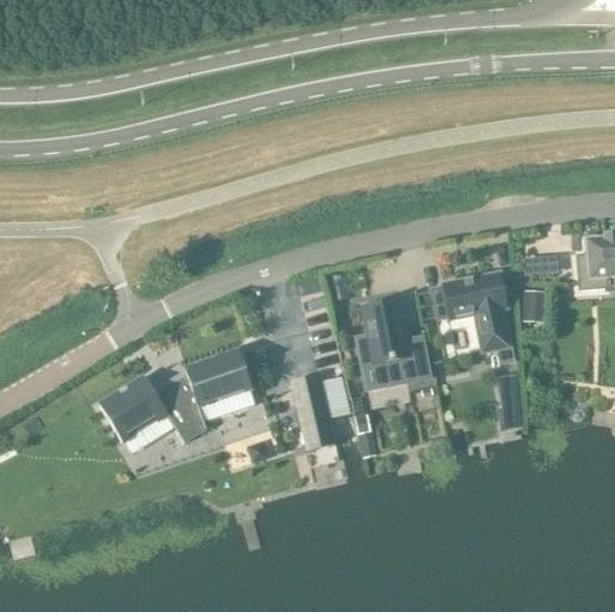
[(614,236),(609,236),(609,233),(605,233),(605,236),(587,237),(589,252),(578,253),(580,289),(610,287),(609,275),(614,274),(614,236)]
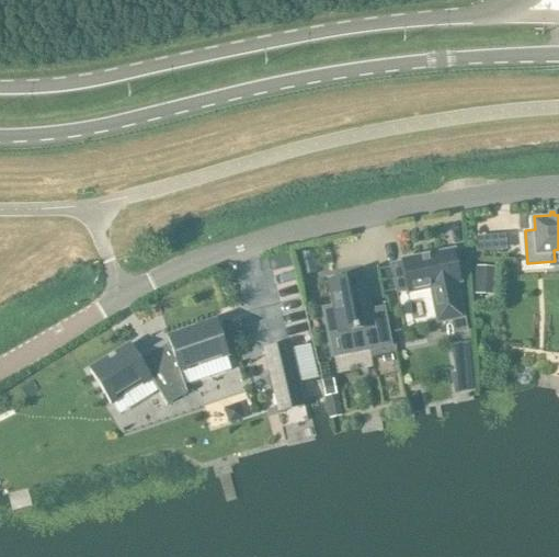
[(465,315),(458,281),(461,280),(455,247),(405,257),(405,260),(395,262),(400,288),(410,286),(411,290),(433,285),(437,306),(443,305),(445,318),(465,315)]
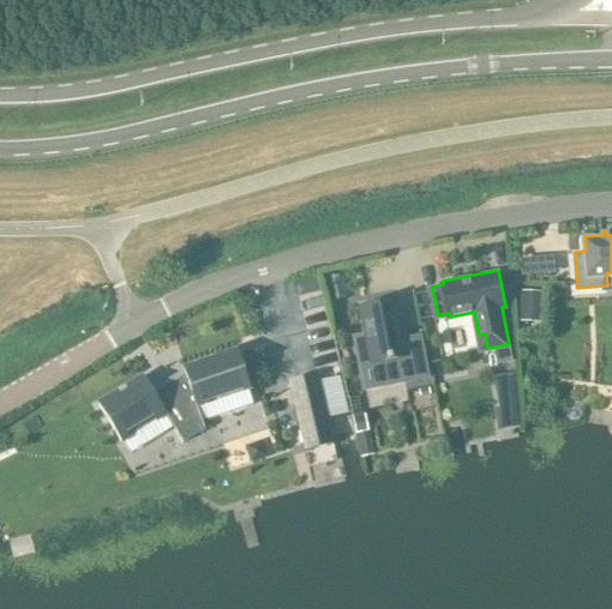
[(523,294),(522,317),(541,318),(543,295),(523,294)]
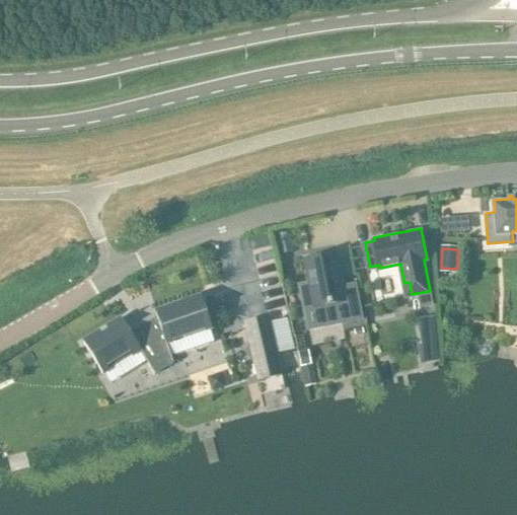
[(310,281),(300,283),(305,307),(320,304),(324,324),(363,316),(358,289),(346,292),(339,258),(338,251),(306,258),(310,281)]
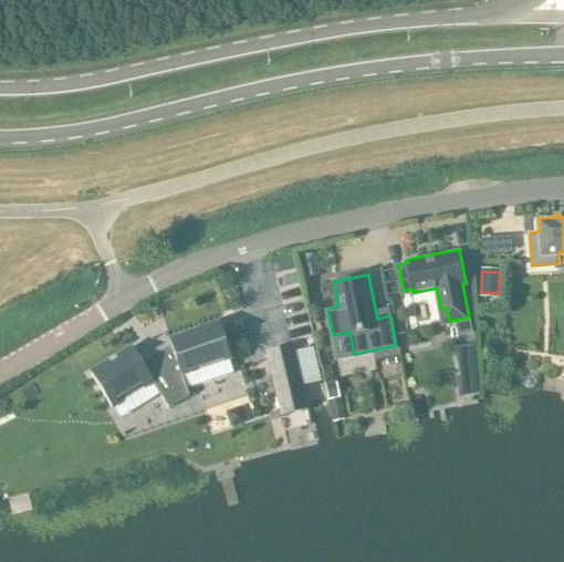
[(111,360),(92,371),(113,405),(154,380),(170,406),(191,394),(184,373),(232,356),(220,321),(170,339),(171,341),(143,358),(134,345),(118,355),(121,358),(113,364),(111,360)]
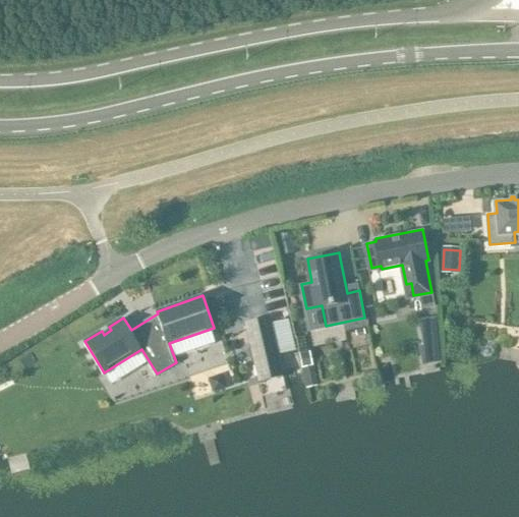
[(271,314),(246,321),(260,380),(284,375),(271,314)]
